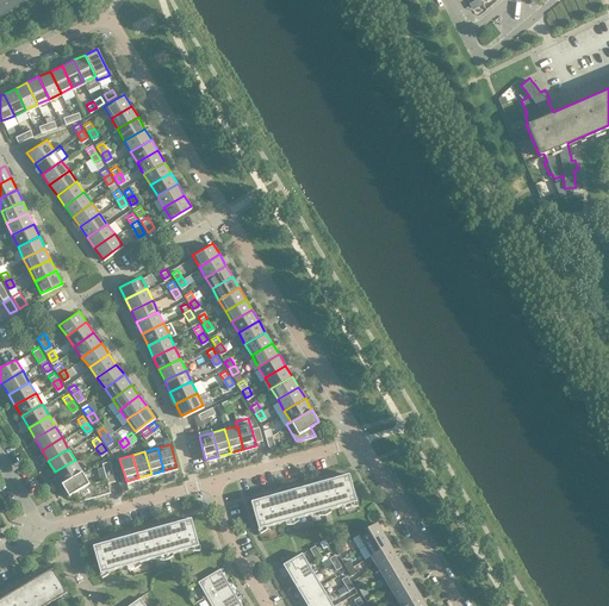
[(81,470),(75,460),(55,472),(61,482),(81,470)]
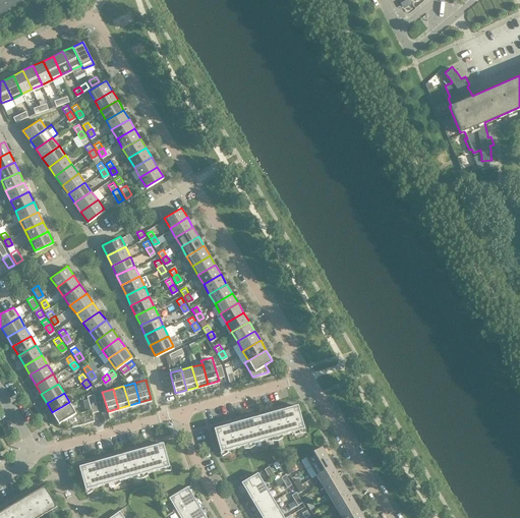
[(98,410),(93,393),(87,394),(90,408),(75,412),(62,420),(66,427),(94,419),(92,411),(98,410)]
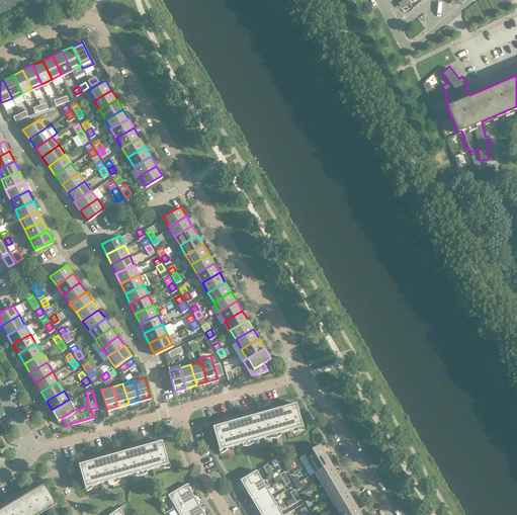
[(75,410),(69,400),(52,410),(58,420),(62,418),(75,410)]
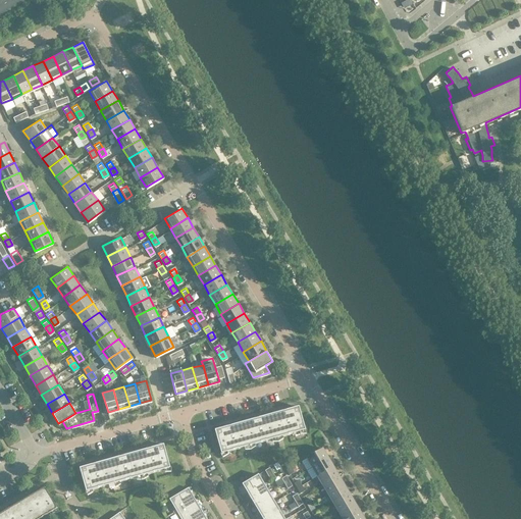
[(305,428),(298,405),(270,412),(276,435),(288,432),(293,431),(305,428)]
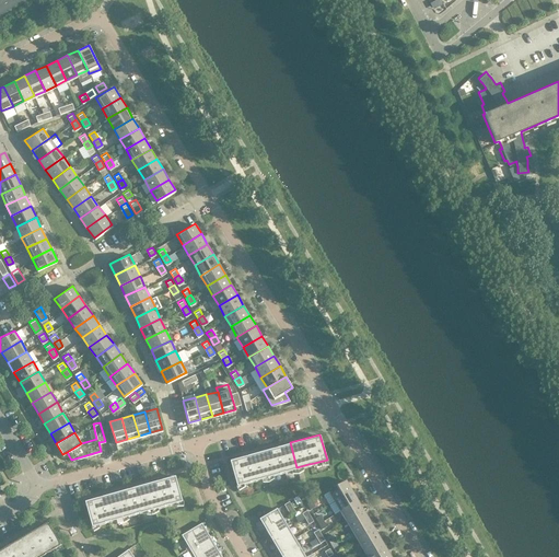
[(297,467),(290,442),(259,451),(267,476),(279,473),(279,472),(283,471),(283,472),(297,467)]
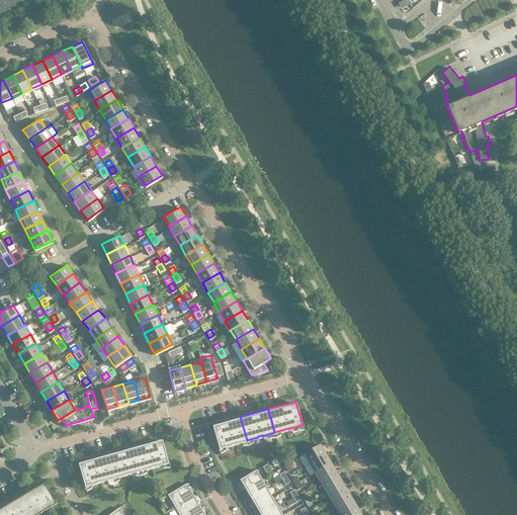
[(247,440),(240,417),(212,425),(219,448),(231,444),(235,443),(247,440)]
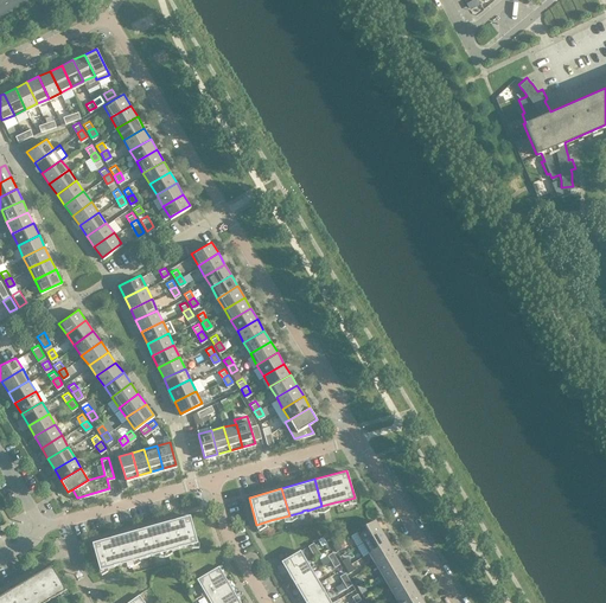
[(197,541),(190,514),(157,524),(165,551),(178,546),(183,545),(197,541)]
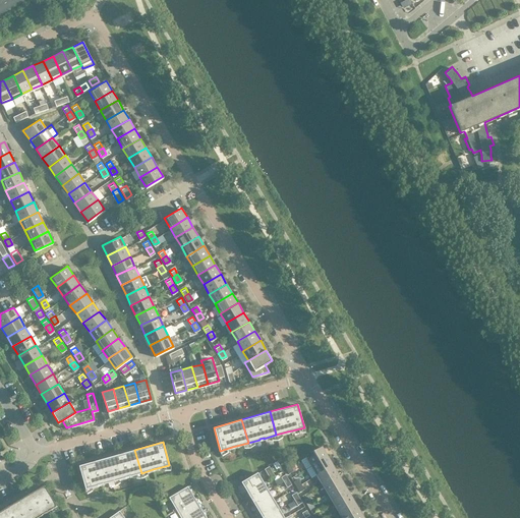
[(327,455),(321,445),(305,455),(310,464),(327,455)]
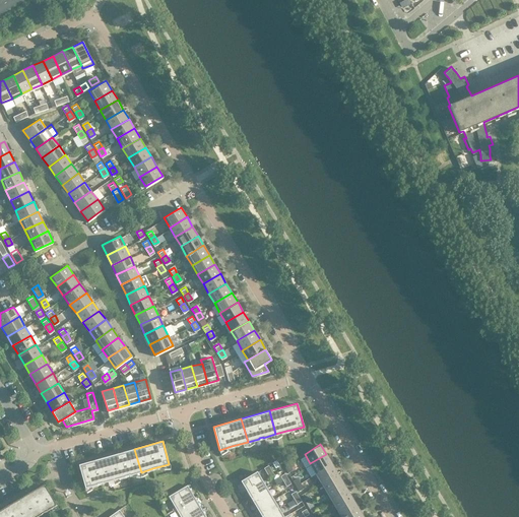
[(141,472),(134,449),(107,456),(113,479),(125,476),(129,474),(129,475),(141,472)]
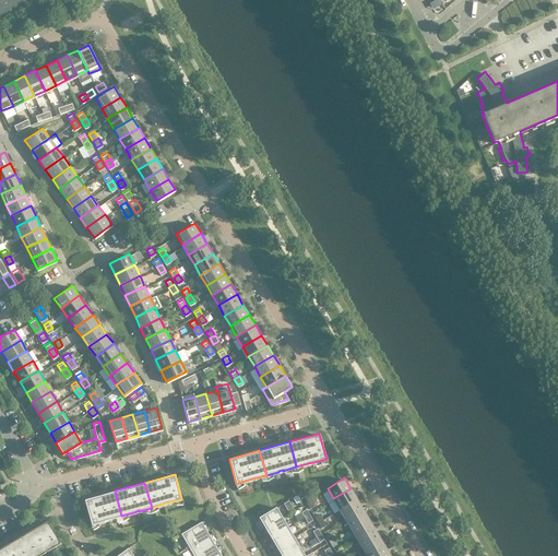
[(356,497),(351,488),(333,498),(339,508),(356,497)]
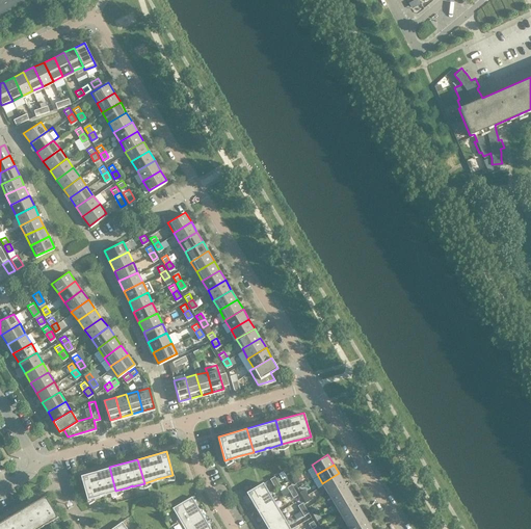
[(115,491),(109,467),(80,475),(87,499),(100,496),(99,495),(104,494),(115,491)]
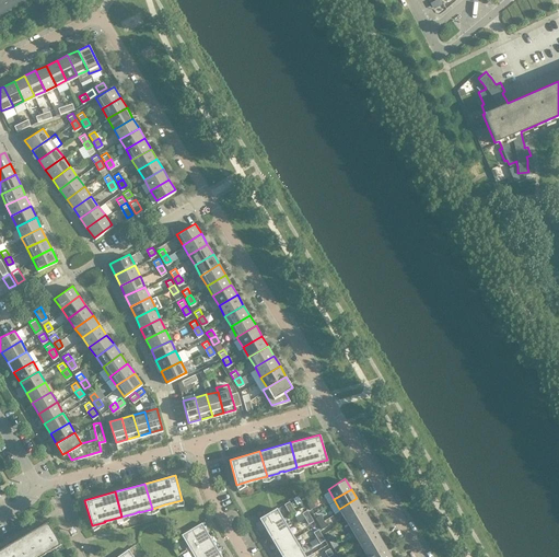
[(362,508),(357,498),(339,509),(345,519),(362,508)]
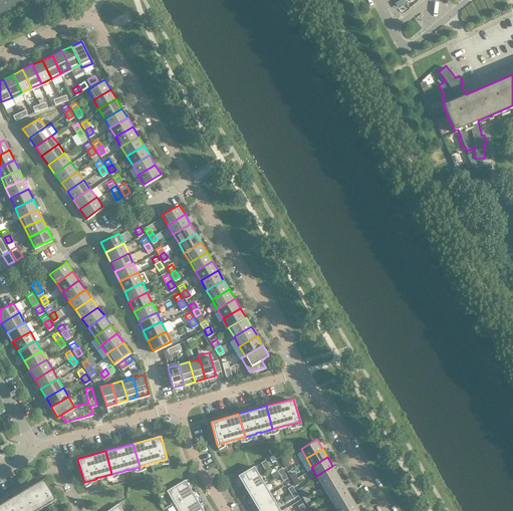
[(259,474),(253,465),(238,474),(243,484),(259,474)]
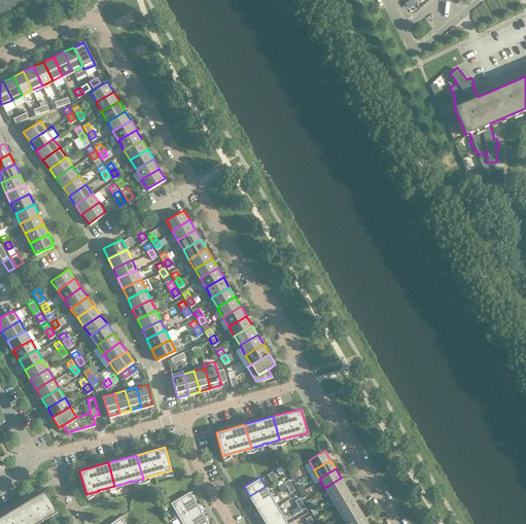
[(347,487),(341,478),(324,488),(330,496),(347,487)]
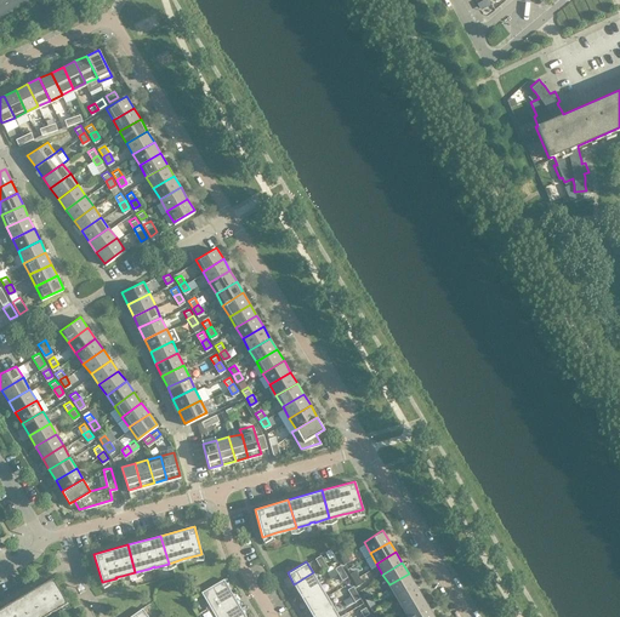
[(319,583),(313,572),(294,584),(300,594),(319,583)]
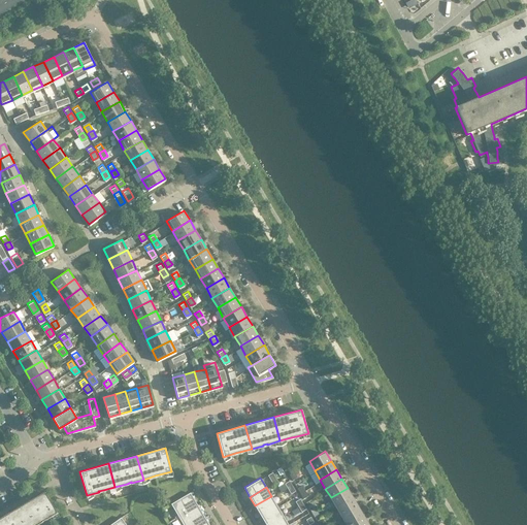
[(353,497),(348,488),(331,497),(336,506),(353,497)]
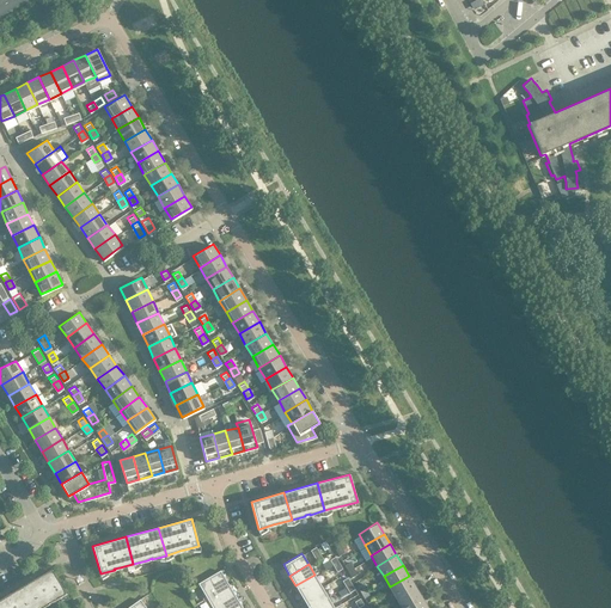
[(66,594),(52,569),(22,587),(34,607),(41,607),(48,603),(53,601),(66,594)]
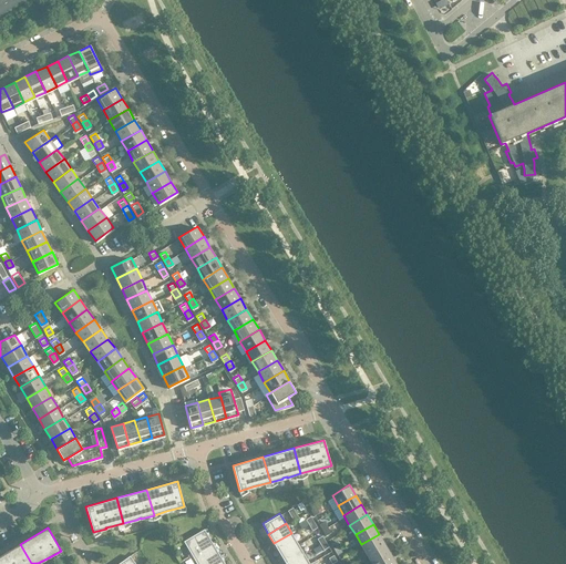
[(212,541),(204,527),(183,540),(189,551),(187,553),(187,554),(212,541)]
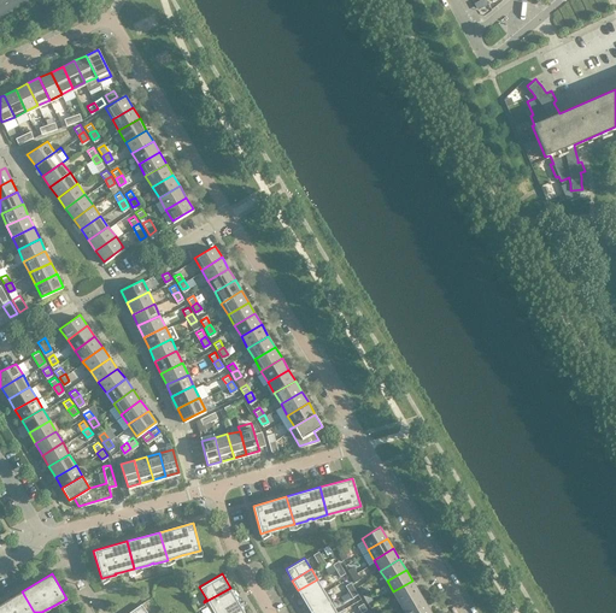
[(323,590),(317,579),(298,590),(304,601),(323,590)]
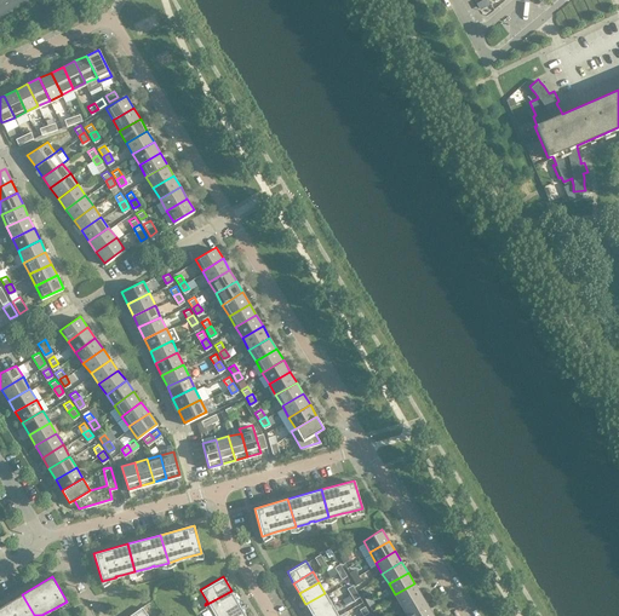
[(420,594),(414,583),(395,594),(401,605),(420,594)]
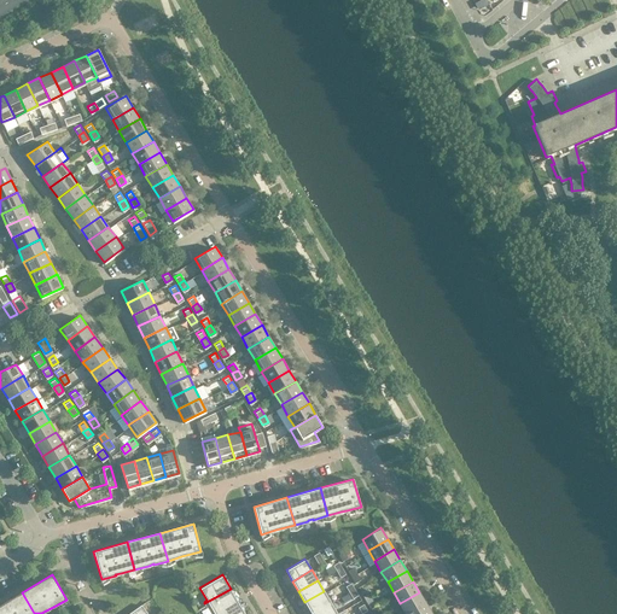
[(217,613),(238,602),(231,589),(204,603),(205,606),(209,603),(215,613),(217,613)]
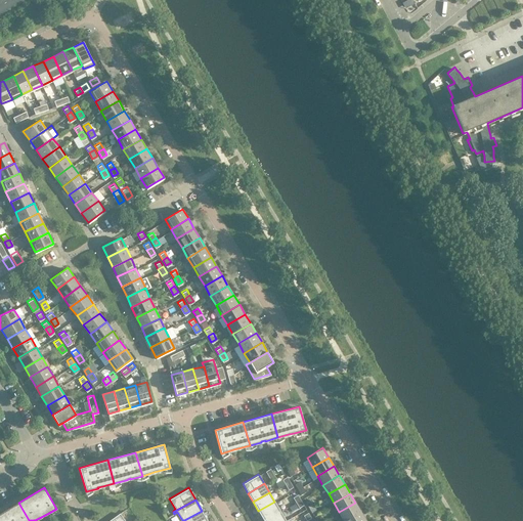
[(280,510),(274,502),(258,511),(264,520),(280,510)]
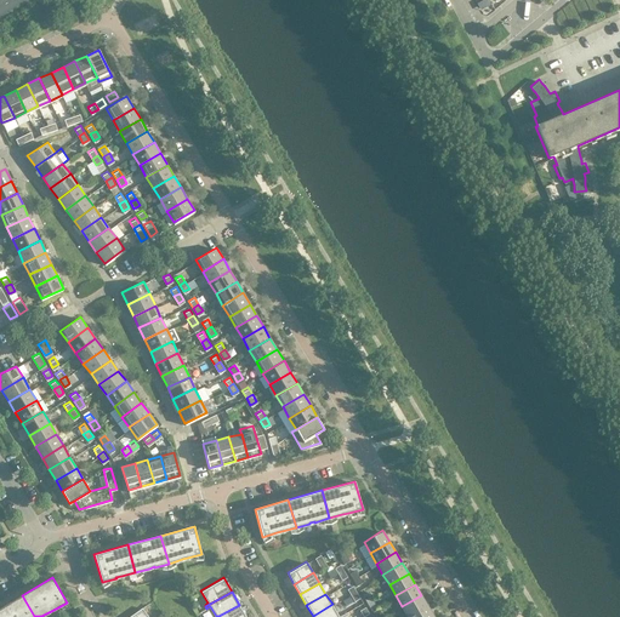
[(34,616),(22,595),(0,607),(0,616),(34,616)]
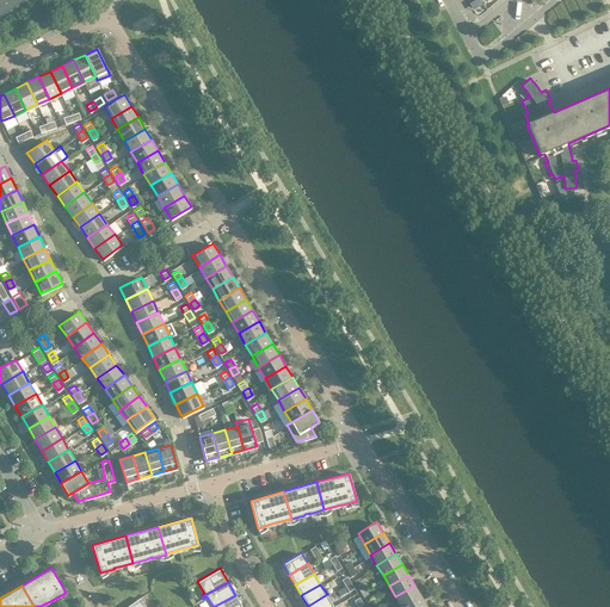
[(420,595),(414,586),(395,596),(401,606),(420,595)]
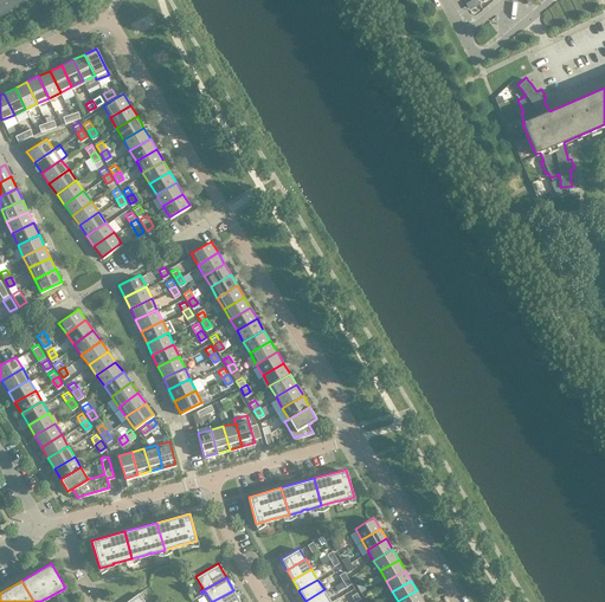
[(326,601),(330,600),(324,589),(306,601),(326,601)]
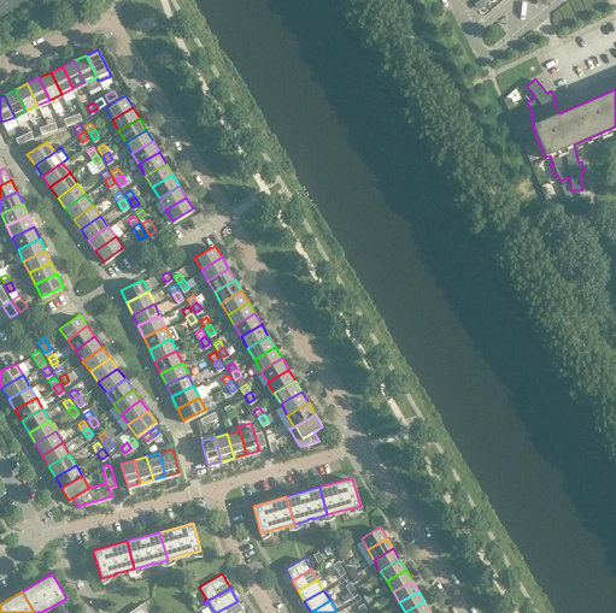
[(245,612),(238,601),(217,612),(245,612)]
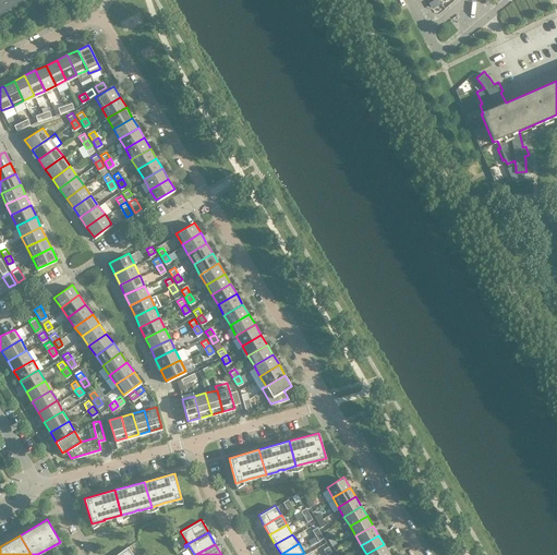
[(388,554),(390,554),(384,544),(366,554),(388,554)]
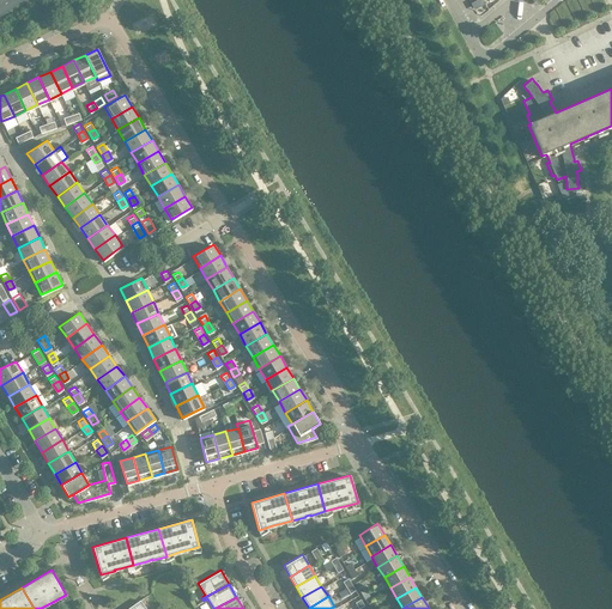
[(123,608),(151,608),(149,608),(147,608),(140,598),(123,608)]
